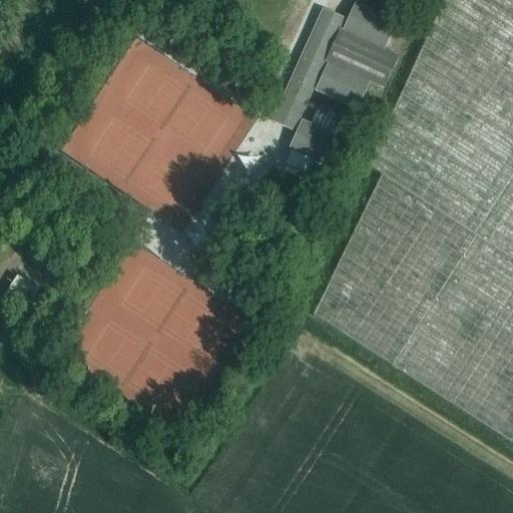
[(512,0),(442,0),(367,166),(381,175),(512,261),(512,0)]
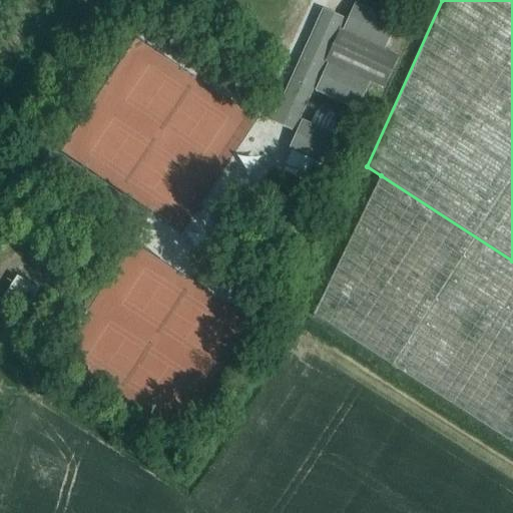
[(297,132),(289,150),(329,168),(342,141),(308,125),(297,120),(311,90),(355,111),(368,82),(383,89),(397,56),(383,50),(395,23),(373,13),(355,5),(346,23),(343,21),(343,20),(322,11),(272,121),(293,131),(293,130),(297,132)]
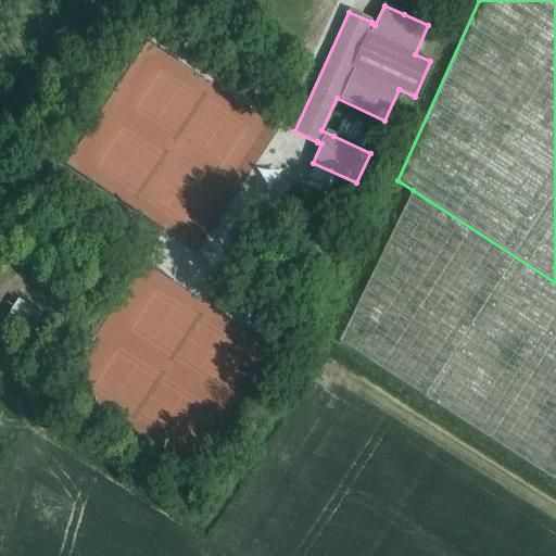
[(341,122),(333,136),(370,153),(377,138),(341,122)]
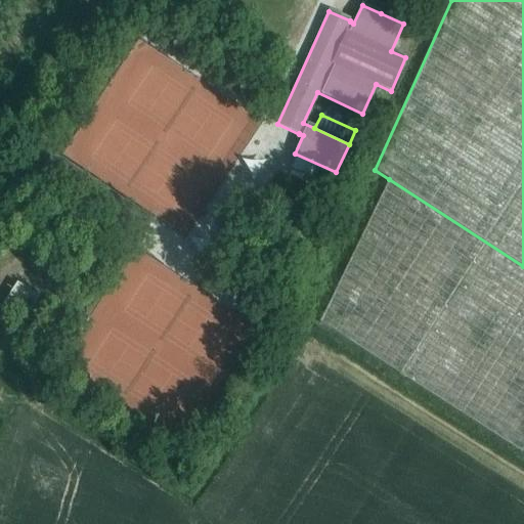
[(523,266),(389,179),(319,321),(521,452),(523,447),(523,266)]
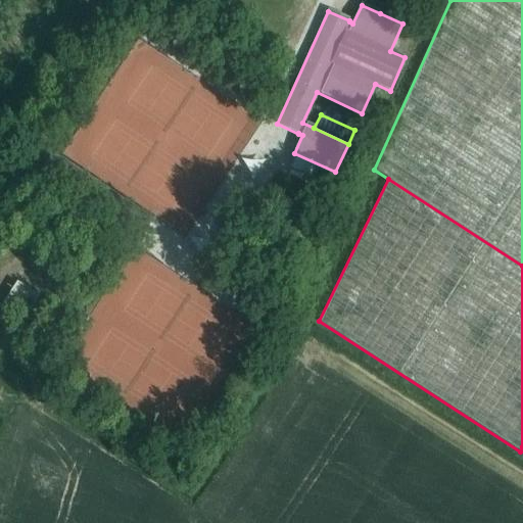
[(255,278),(250,285),(263,293),(267,286),(255,278)]
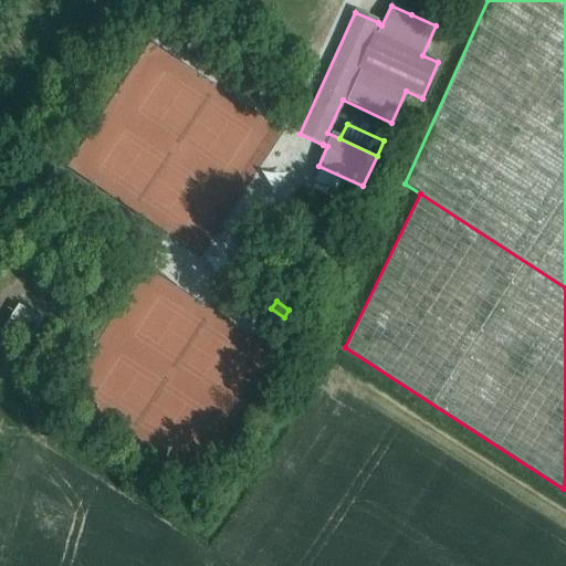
[(6,324),(0,332),(0,335),(10,342),(14,335),(27,343),(41,321),(17,306),(16,307),(22,311),(12,327),(6,324)]
